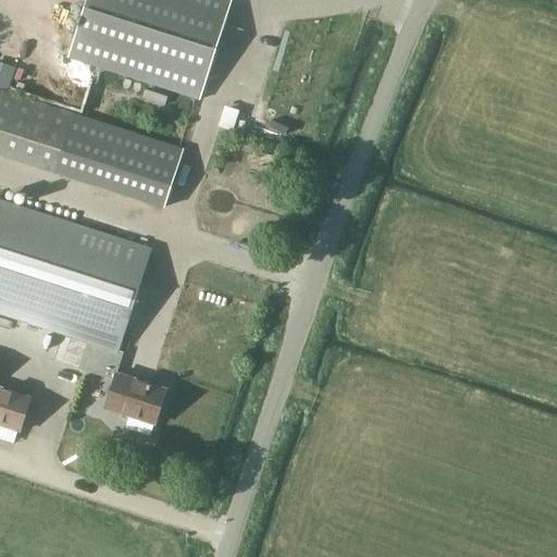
[(231,0),(87,0),(69,59),(199,100),(231,0)]
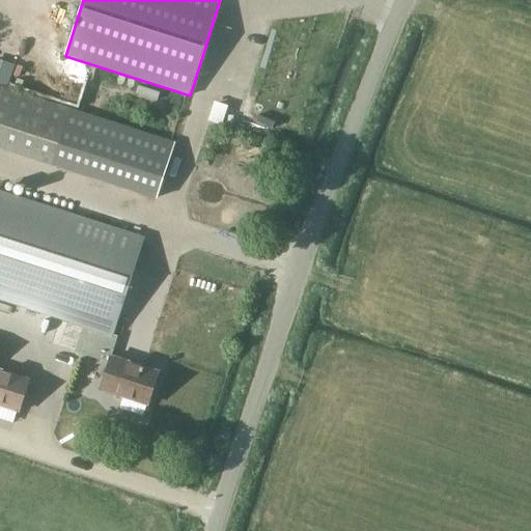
[(0,86),(1,86),(7,88),(15,66),(0,61),(0,86)]
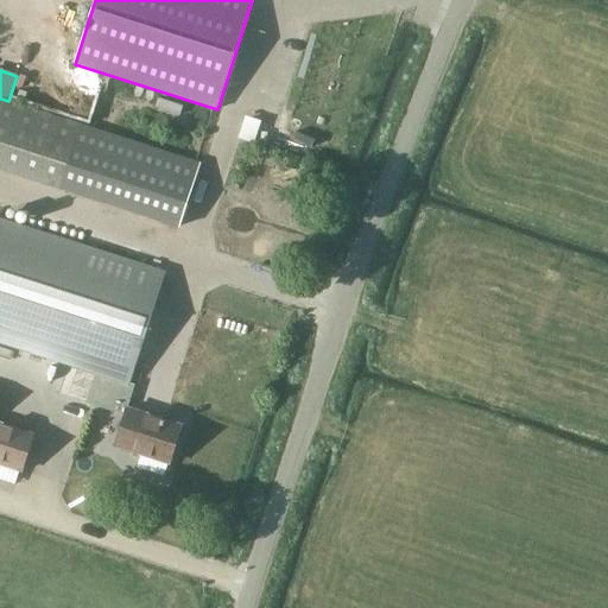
[(200,164),(59,118),(38,182),(179,227),(200,164)]
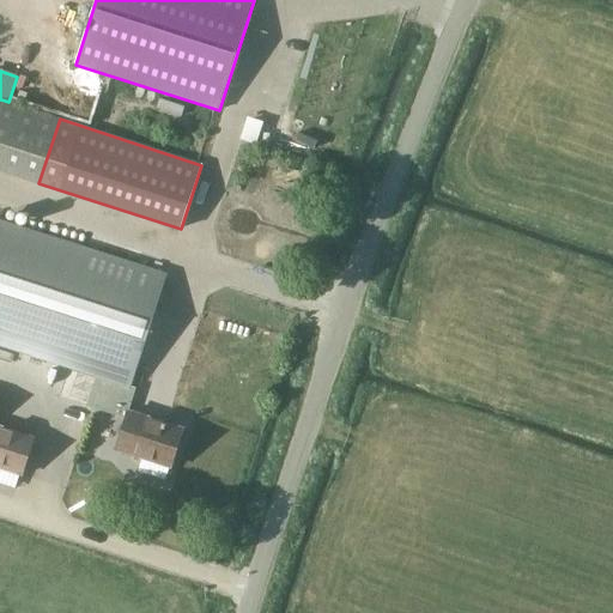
[(116,450),(171,468),(183,430),(128,412),(135,389),(131,388),(167,274),(0,220),(0,346),(97,378),(87,407),(126,419),(116,450)]
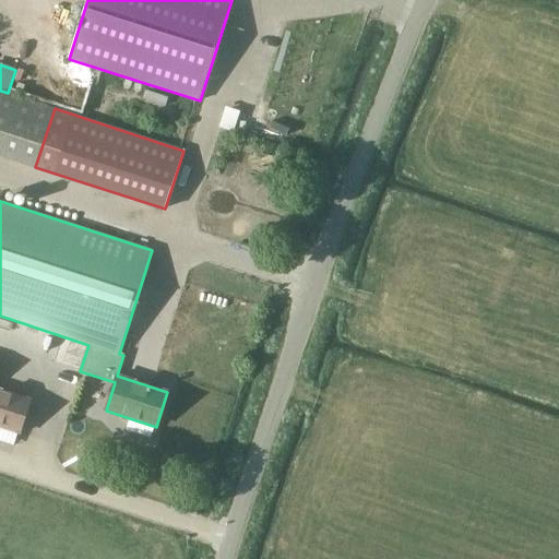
[(0,425),(20,431),(31,400),(0,389),(0,425)]
